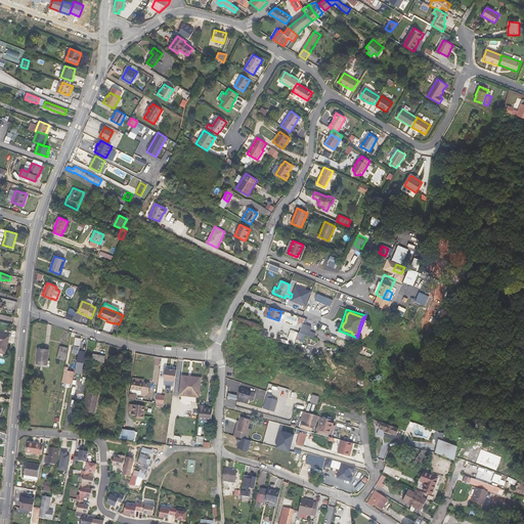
[(306,319),(300,317),(299,322),(303,324),(300,333),(314,338),(315,334),(310,332),(306,330),(308,325),(305,324),(306,321),(306,319)]
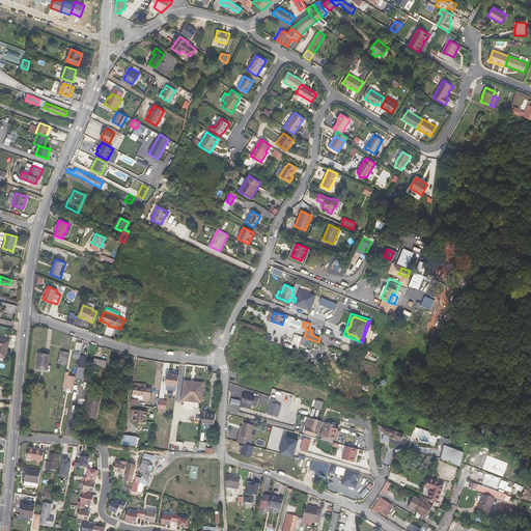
[(302,337),(295,334),(291,343),(299,346),(302,337)]
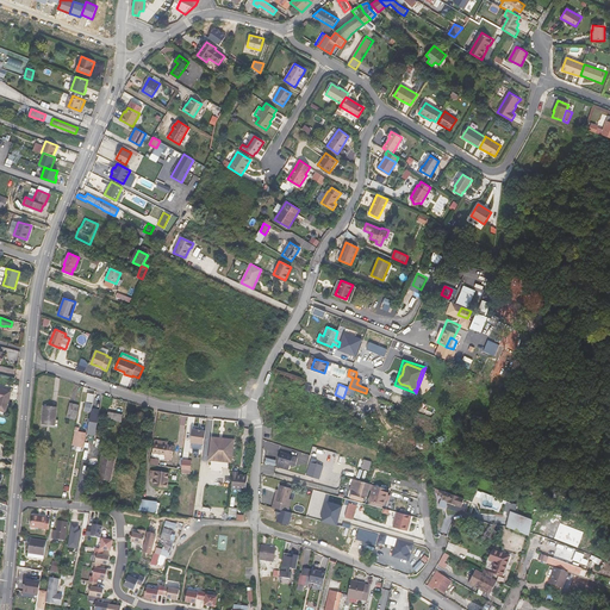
[(11,392),(0,388),(0,408),(5,410),(11,392)]
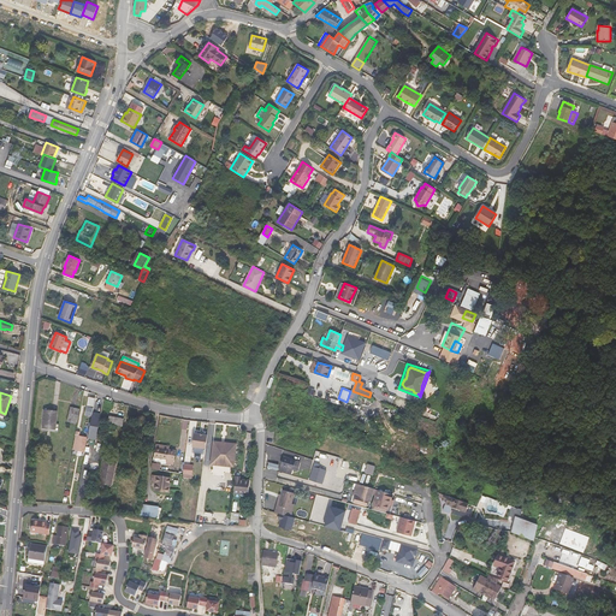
[(92,418),(88,434),(95,436),(99,419),(98,419),(100,407),(95,406),(93,418),(92,418)]
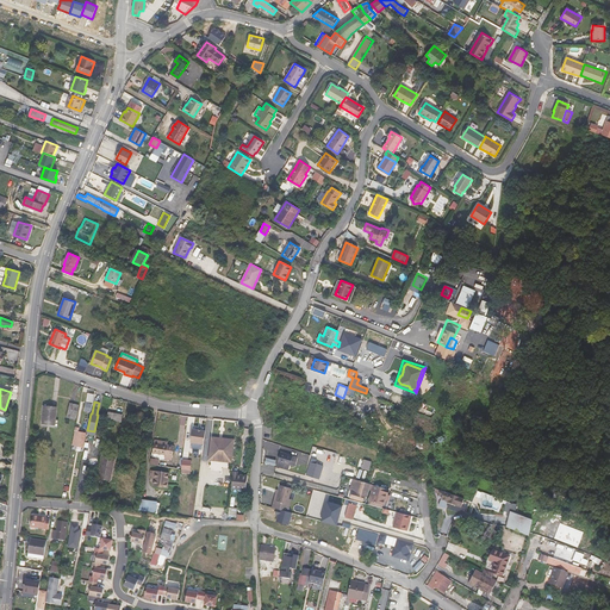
[(79,405),(69,403),(67,417),(76,419),(79,405)]
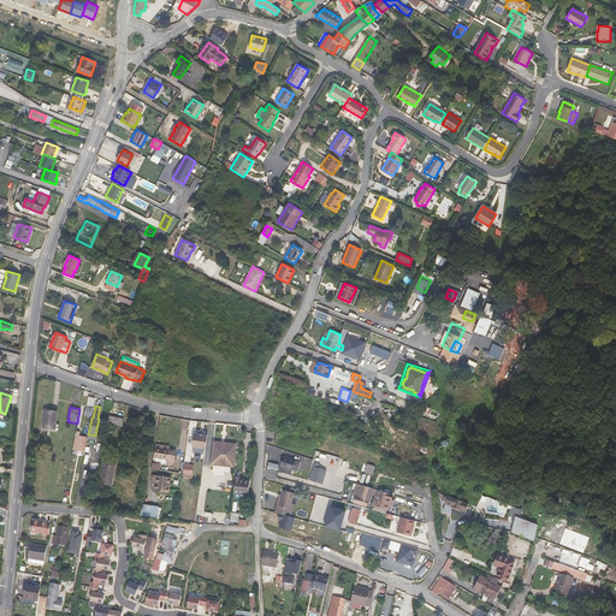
[(58,410),(45,409),(42,428),(55,430),(58,410)]
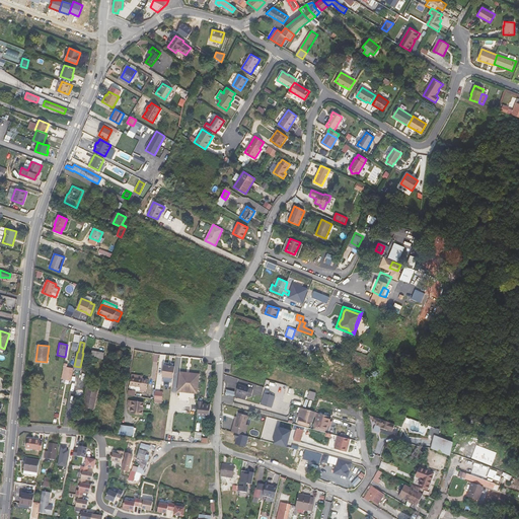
[(68,363),(65,363),(62,379),(71,380),(73,368),(67,367),(68,363)]
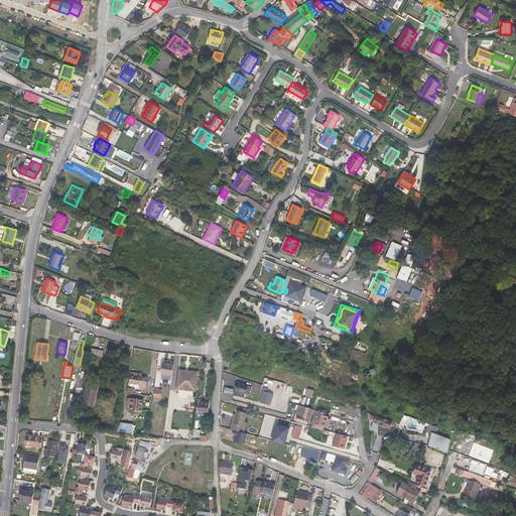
[(170,378),(172,367),(161,365),(159,376),(170,378)]
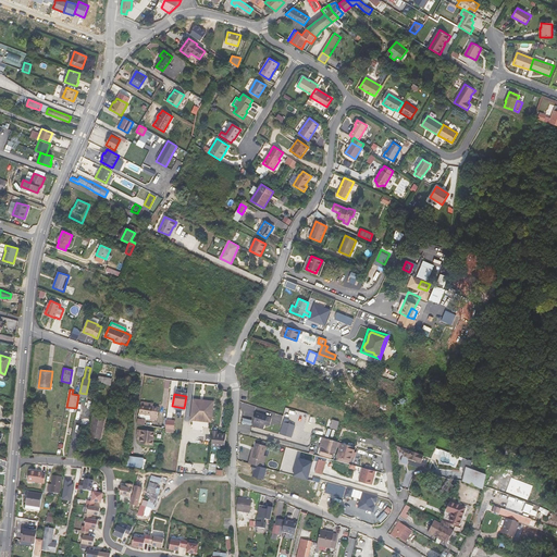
[(193,401),(190,422),(212,424),(214,404),(193,401)]
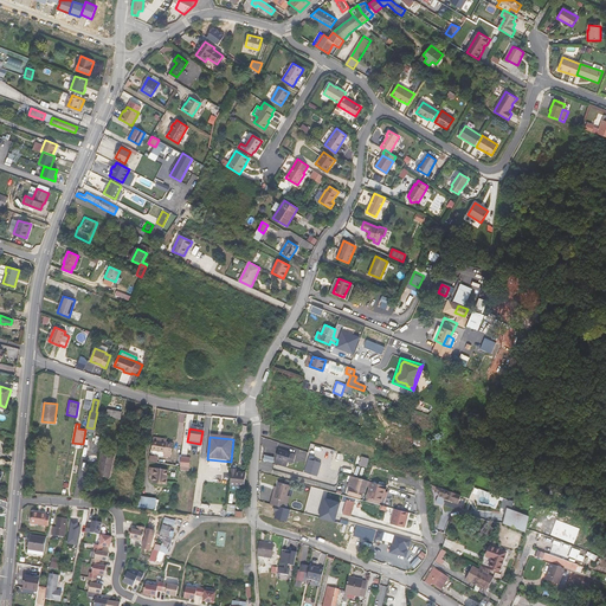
[(173,443),(167,442),(153,439),(152,450),(165,452),(165,456),(171,457),(173,443)]
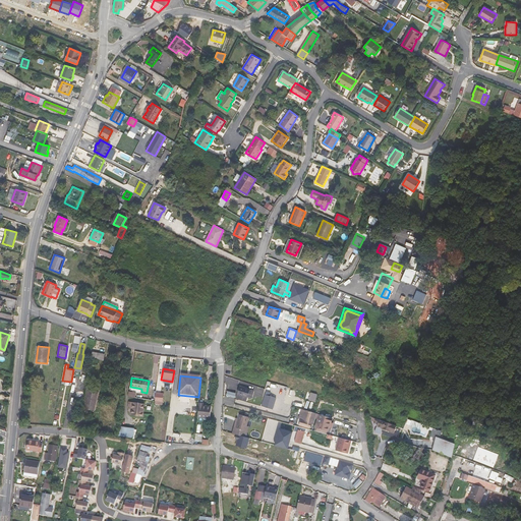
[(237,394),(247,397),(248,396),(252,397),(254,391),(249,389),(239,386),(237,394)]
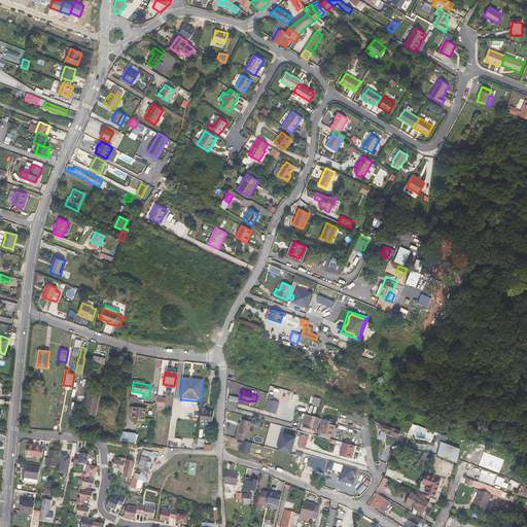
[(99,396),(90,394),(85,414),(96,416),(99,396)]
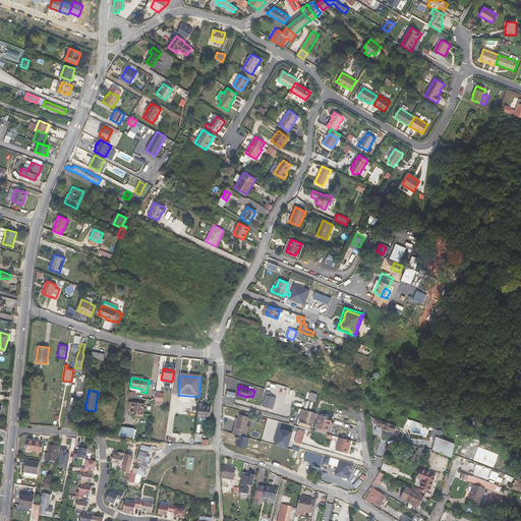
[(273,396),(266,394),(263,405),(273,408),(277,397),(273,396)]
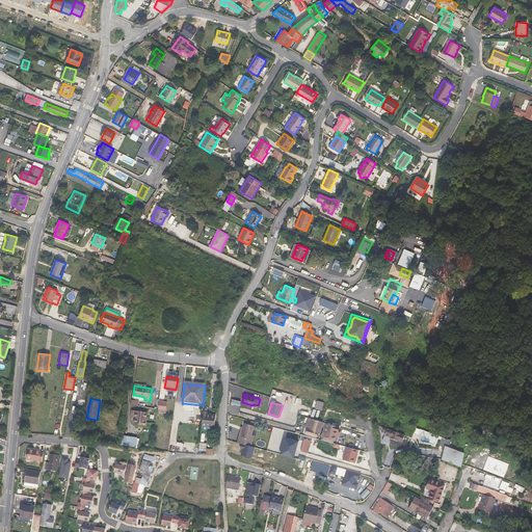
[(158,403),(157,411),(164,413),(166,404),(158,403)]
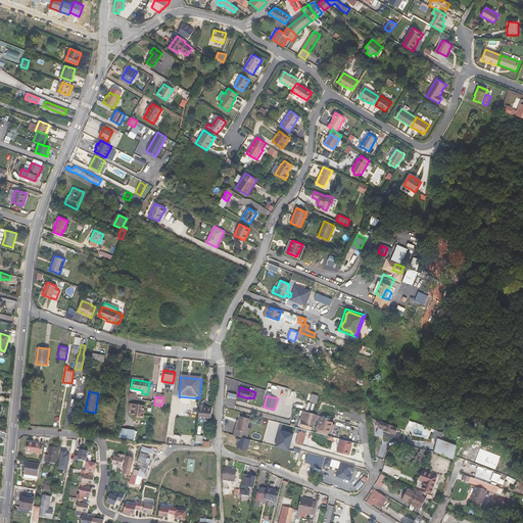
[(140,405),(129,402),(128,409),(127,416),(138,418),(140,405)]
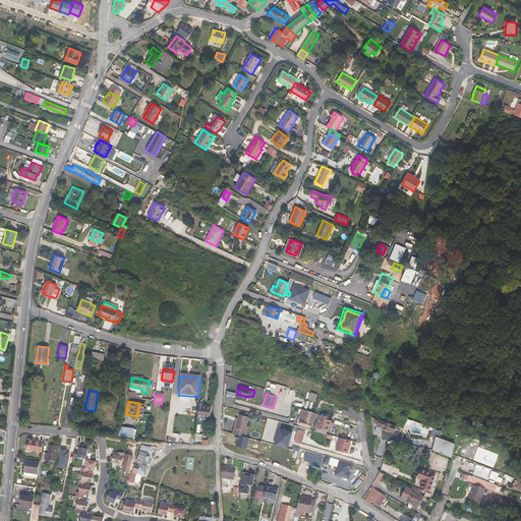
[(316,413),(306,410),(303,420),(298,418),(296,423),(299,424),(299,425),(305,427),(307,428),(309,421),(313,423),(314,422),(316,413)]
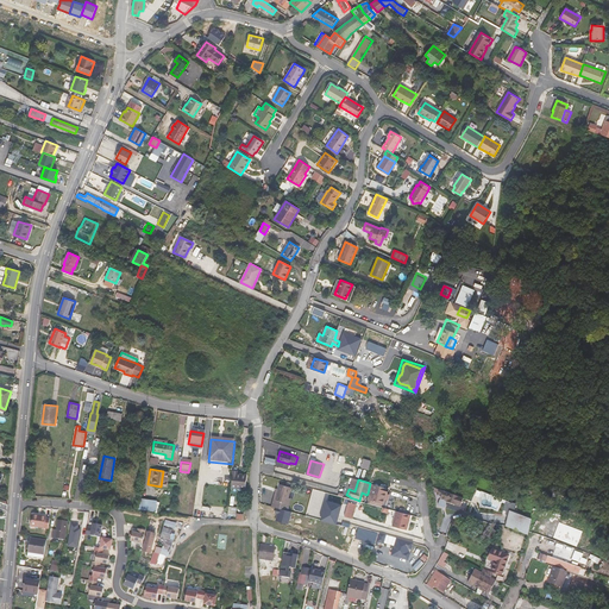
[(384,500),(388,489),(374,484),(370,495),(384,500)]
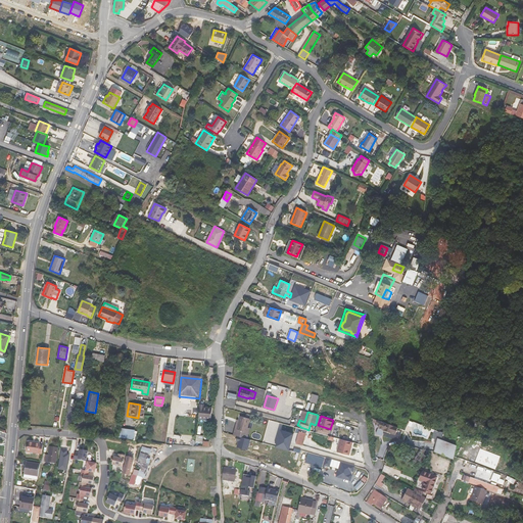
[(249,420),(240,418),(239,420),(238,423),(248,426),(249,420)]
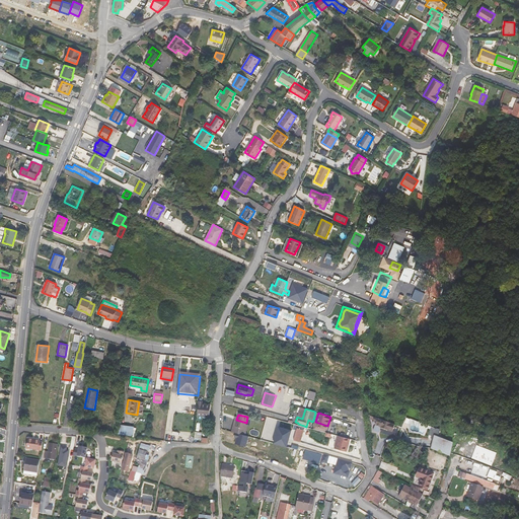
[(396,427),(376,419),(374,424),(377,425),(375,430),(379,432),(380,430),(382,430),(382,429),(389,432),(393,433),(396,427)]
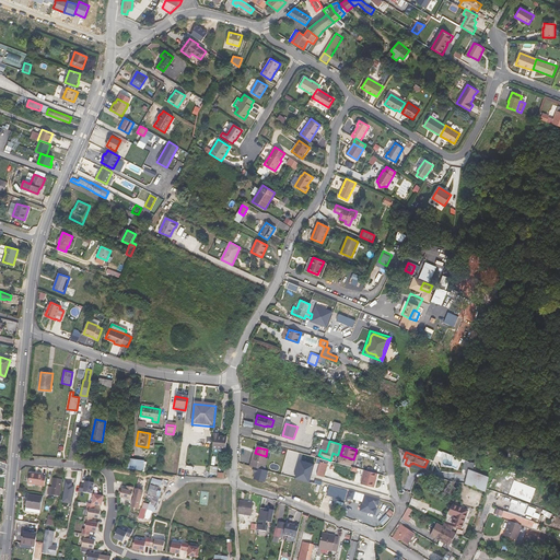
[(254,461),(252,459),(249,466),(265,469),(266,464),(264,463),(266,456),(255,453),(254,461)]
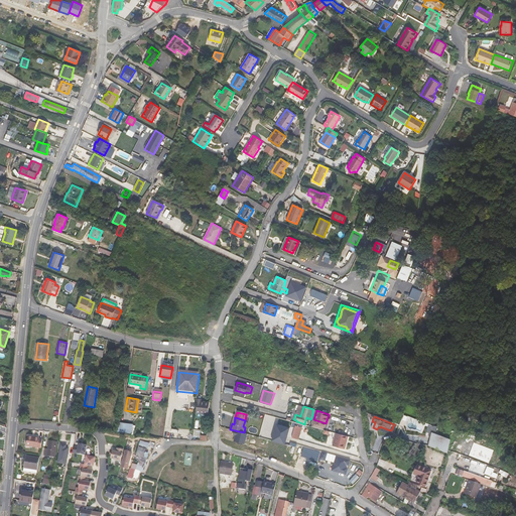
[(132,424),(119,422),(117,431),(131,433),(132,424)]
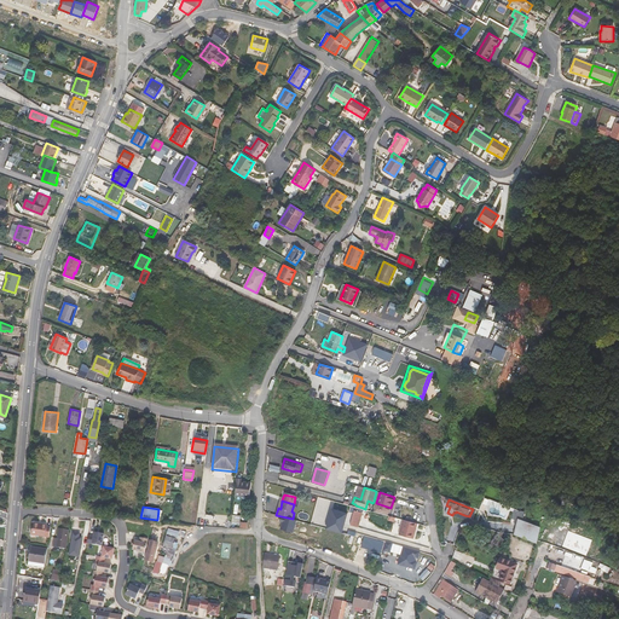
[(354,510),(353,514),(351,525),(358,527),(362,513),(354,510)]
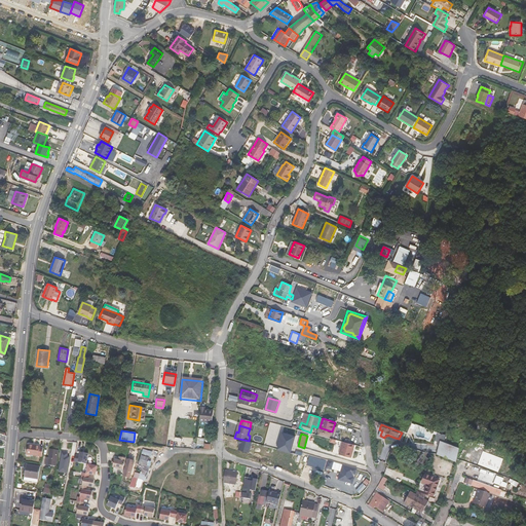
[(342,441),(338,454),(350,457),(354,445),(342,441)]
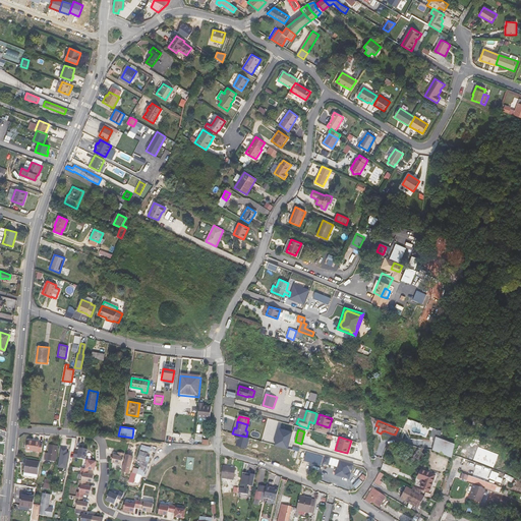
[(455,445),(451,443),(436,437),(432,450),(452,458),(455,445)]
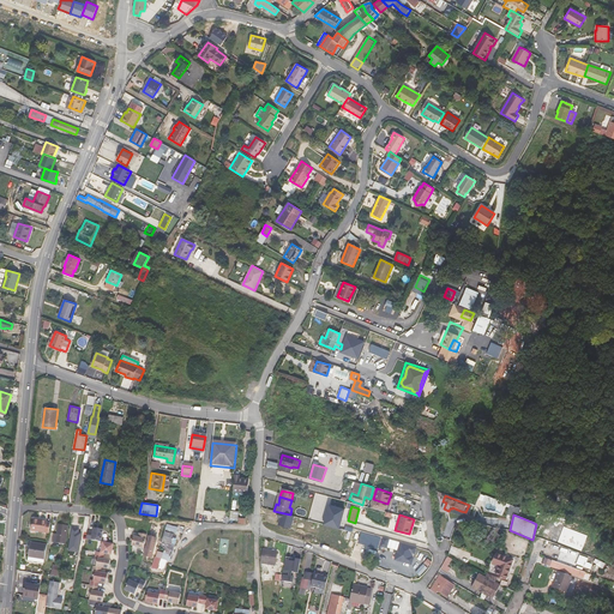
[(49,533),(50,523),(47,522),(47,521),(32,518),(31,530),(49,534),(49,533)]
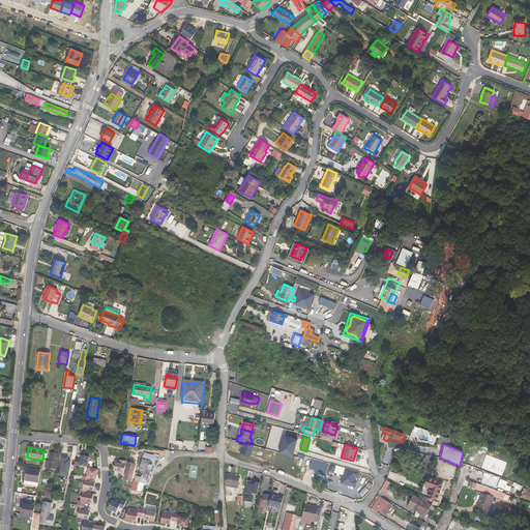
[(56,470),(59,453),(51,452),(49,461),(47,461),(46,468),(56,470)]
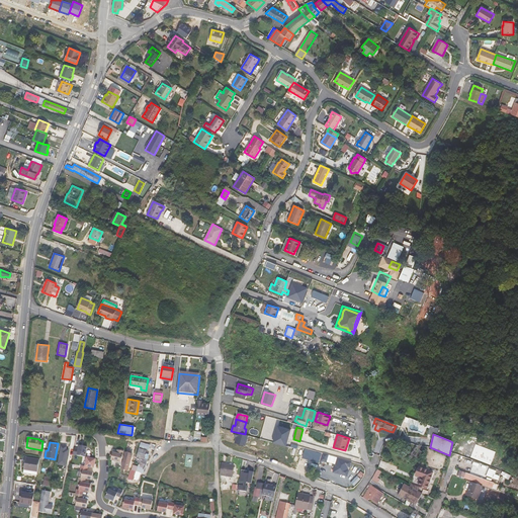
[(74,448),(73,454),(86,456),(87,446),(79,445),(79,449),(74,448)]
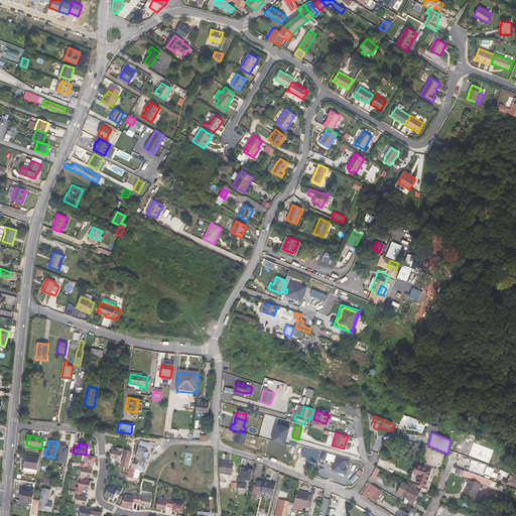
[(145,456),(145,446),(137,446),(136,455),(145,456)]
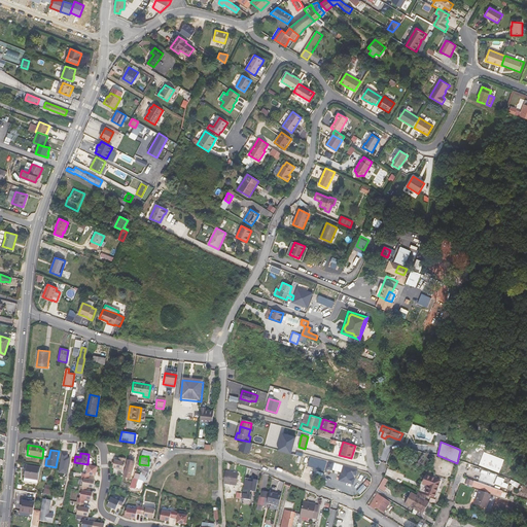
[(115,460),(113,467),(124,470),(127,459),(119,457),(118,461),(115,460)]
